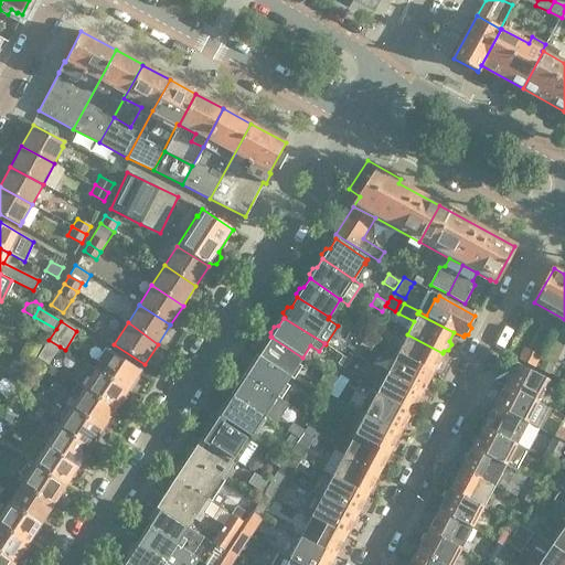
[(350,332),(339,326),(333,334),(343,341),(350,332)]
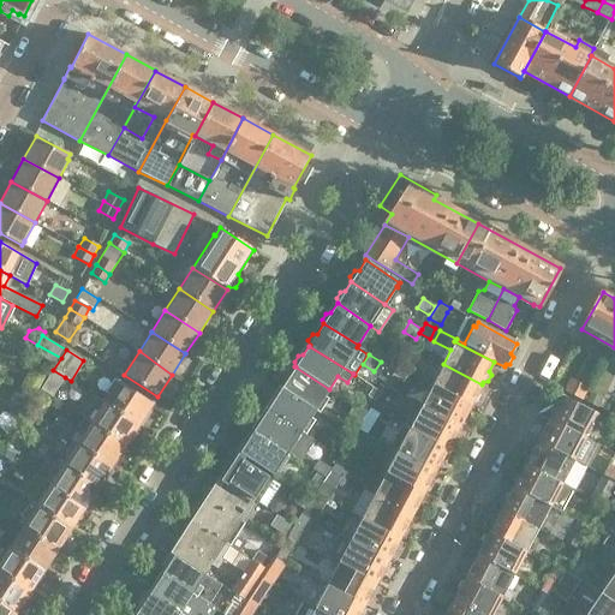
[(410,374),(415,366),(402,359),(398,366),(410,374)]
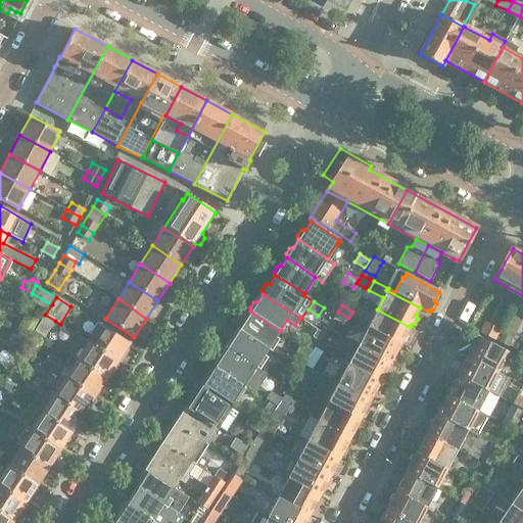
[(377,310),(366,329),(399,345),(400,343),(405,342),(408,338),(406,334),(410,327),(377,310)]
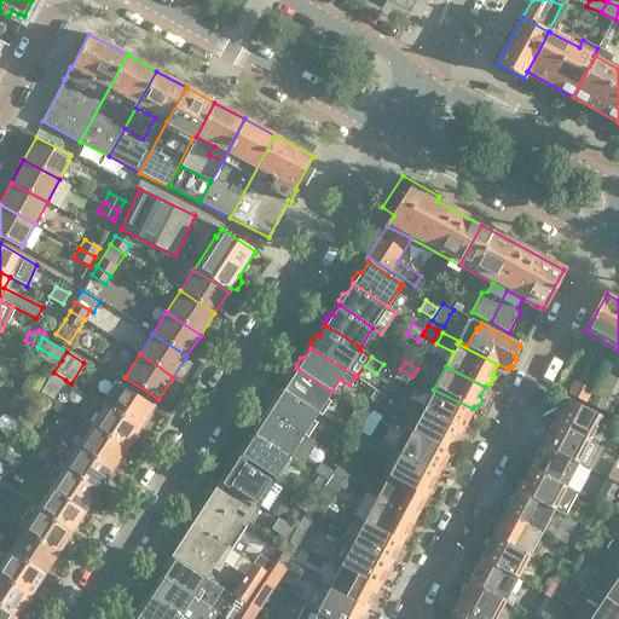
[(331,392),(296,369),(290,379),(287,380),(282,386),(283,391),(317,414),(325,400),(331,392)]
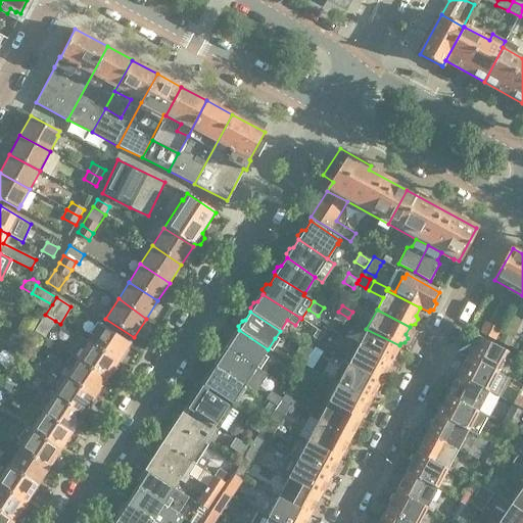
[(348,318),(338,312),(333,320),(344,326),(348,318)]
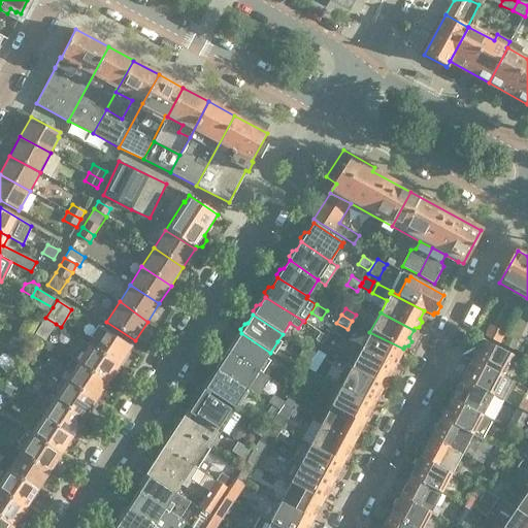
[(56,324),(45,318),(34,335),(44,341),(56,324)]
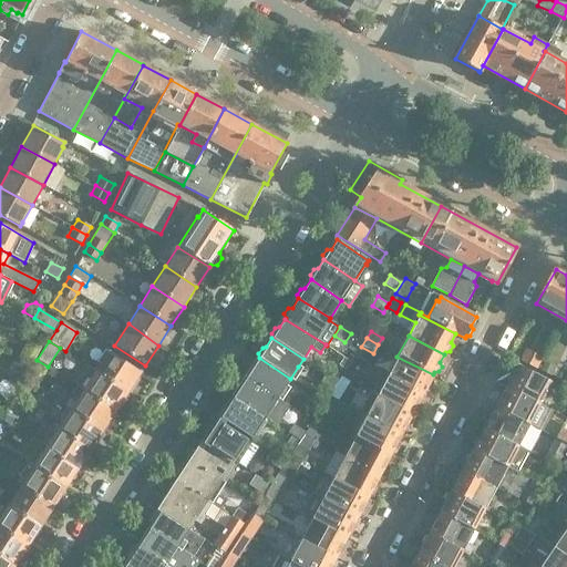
[(524,349),(518,360),(523,362),(536,370),(542,359),(524,349)]
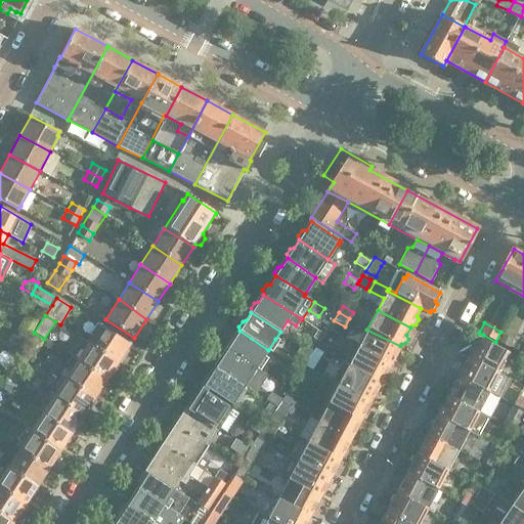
[(99,324),(88,343),(119,362),(122,356),(127,355),(130,350),(129,346),(130,344),(124,340),(99,324)]
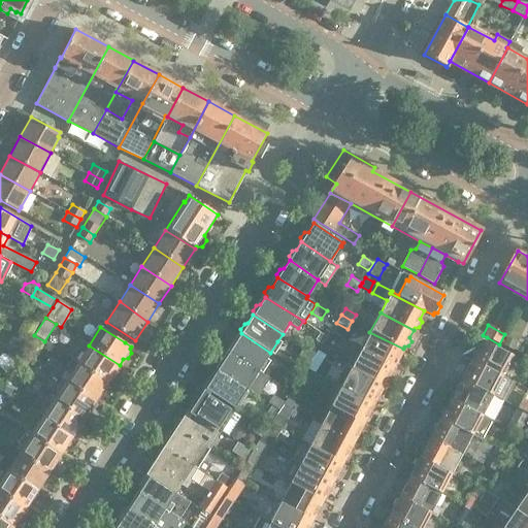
[(323,343),(327,337),(320,332),(316,338),(323,343)]
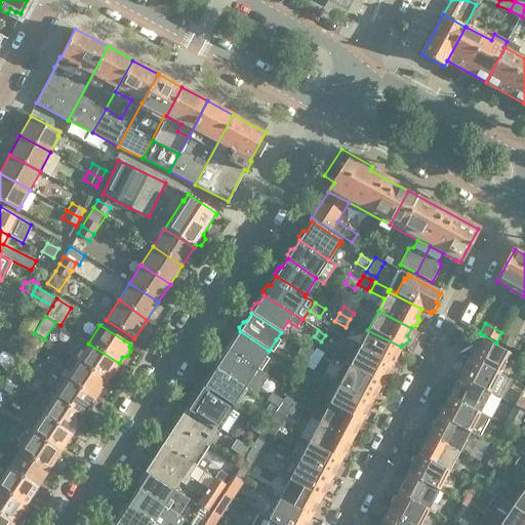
[(367,330),(358,350),(392,366),(393,364),(396,363),(399,359),(397,355),(401,347),(367,330)]
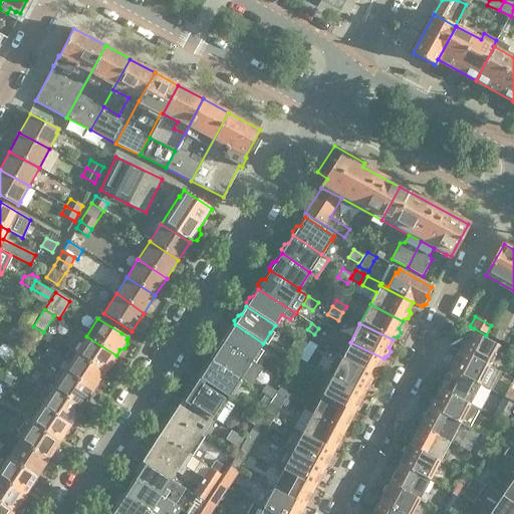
[(223,342),(252,361),(263,343),(235,324),(230,332),(226,333),(222,338),(223,342)]
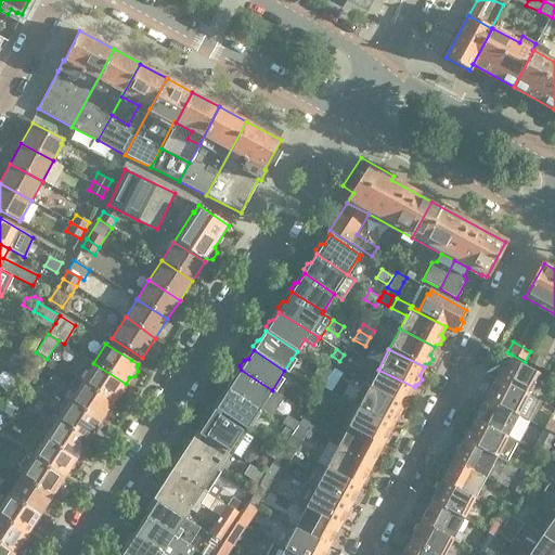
[(18,355),(9,374),(17,378),(30,360),(18,355)]
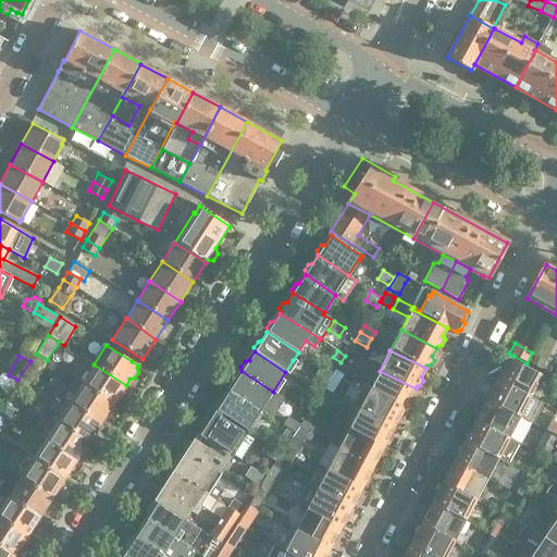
[(545,361),(535,356),(532,361),(542,367),(545,361)]
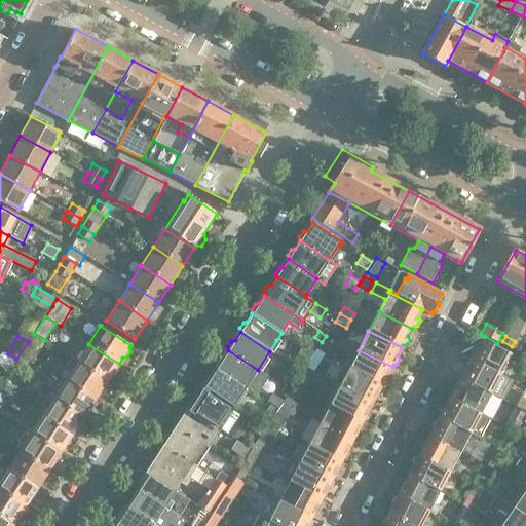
[(347,353),(351,344),(339,338),(334,346),(347,353)]
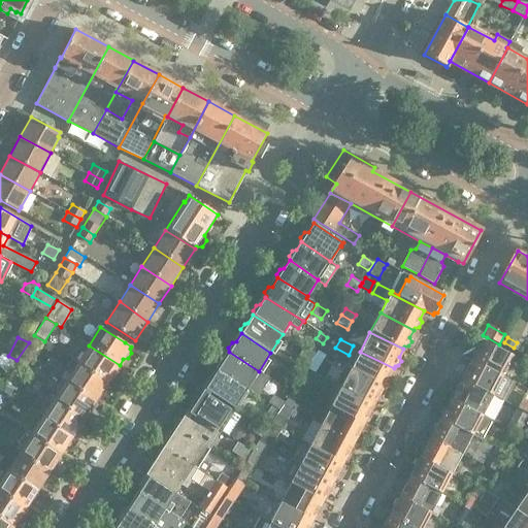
[(473,359),(472,361),(502,376),(510,361),(514,357),(483,340),(479,350),(474,350),(471,356),(473,359)]
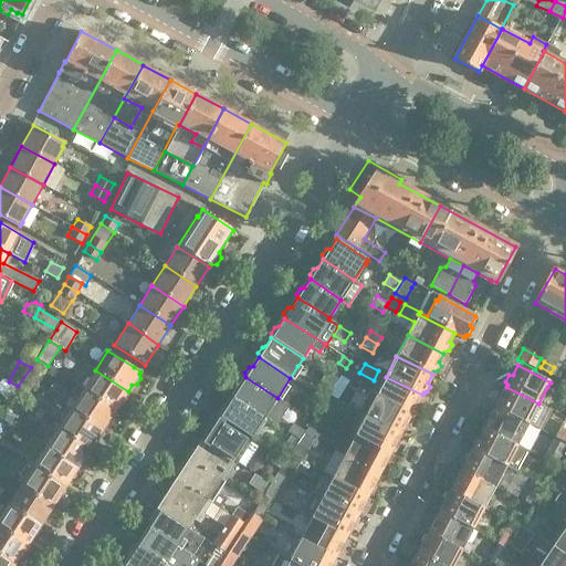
[(95,370),(83,389),(115,410),(119,404),(124,402),(128,397),(127,391),(128,391),(95,370)]
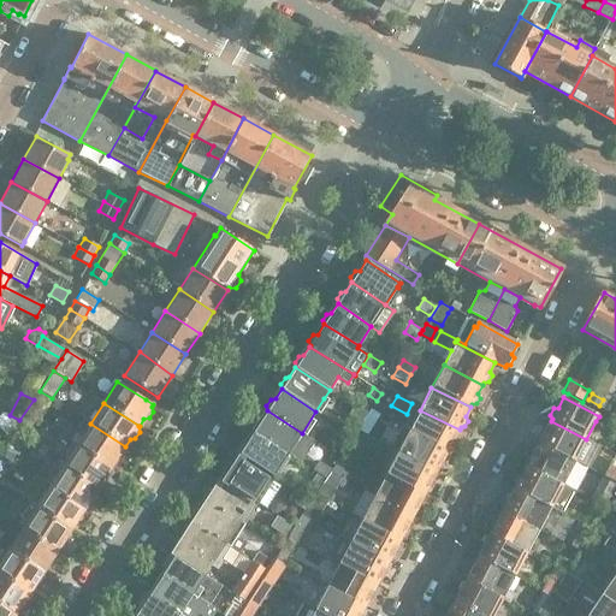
[(361,425),(367,414),(355,407),(349,418),(361,425)]
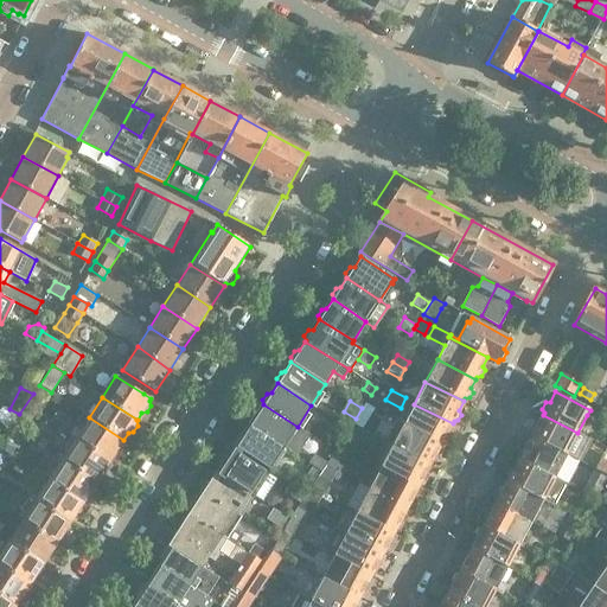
[(365,403),(362,408),(356,419),(352,423),(360,428),(374,407),(365,403)]
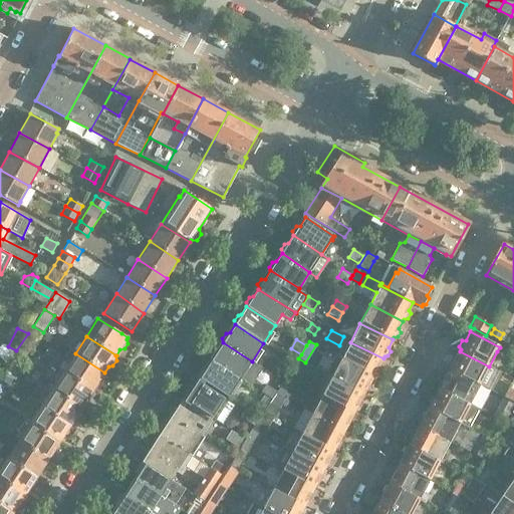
[(252,361),(223,342),(218,350),(214,350),(211,355),(212,359),(211,360),(240,378),(251,387),(263,368),(252,361)]
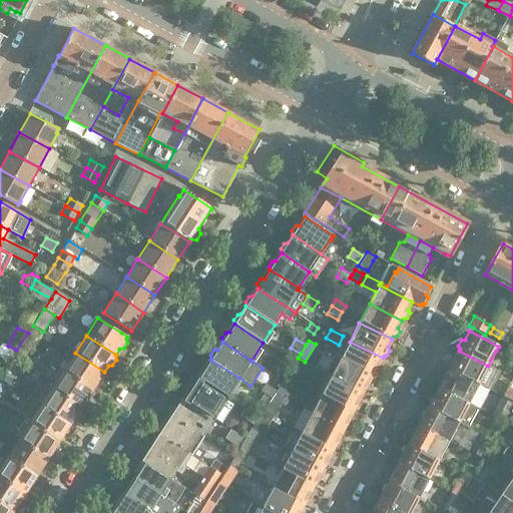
[(350,342),(340,359),(373,376),(374,374),(378,373),(381,368),(379,365),(383,358),(350,342)]
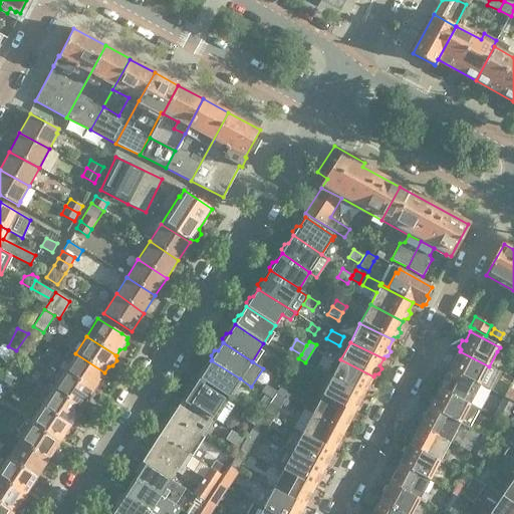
[(0,355),(6,363),(16,350),(8,346),(3,343),(0,346),(0,355)]
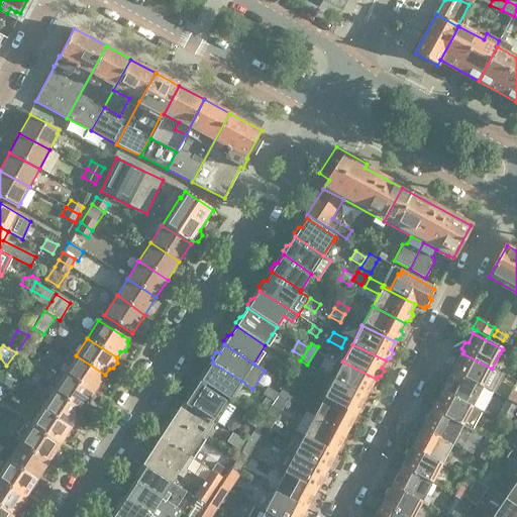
[(31,352),(21,346),(17,353),(26,359),(31,352)]
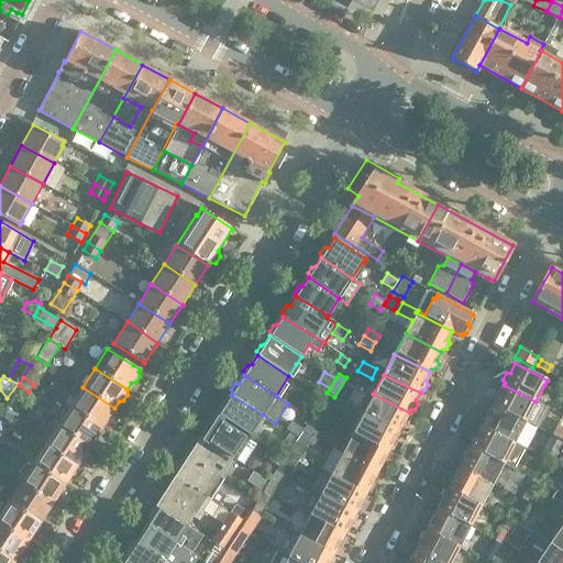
[(43,388),(59,399),(67,388),(51,377),(43,388)]
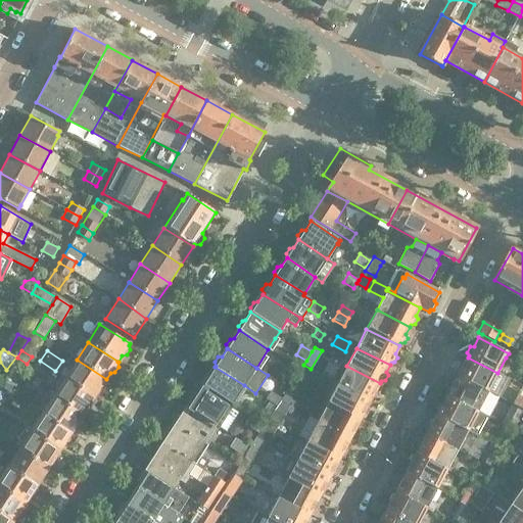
[(459,375),(458,375),(488,390),(493,380),(503,385),(507,377),(497,373),(468,358),(464,366),(460,367),(457,372),(459,375)]
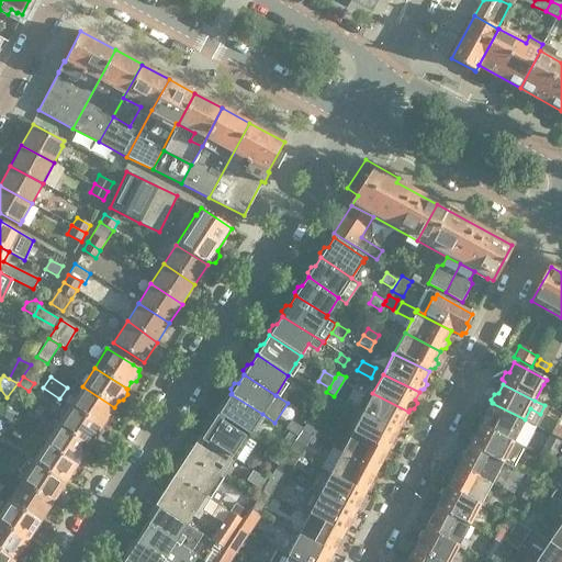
[(82,386),(69,405),(102,426),(107,419),(111,418),(114,413),(113,408),(114,407),(82,386)]
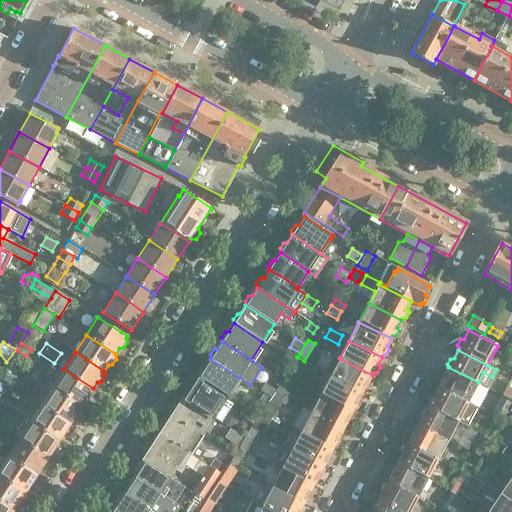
[(290,368),(294,362),(284,355),(280,362),(290,368)]
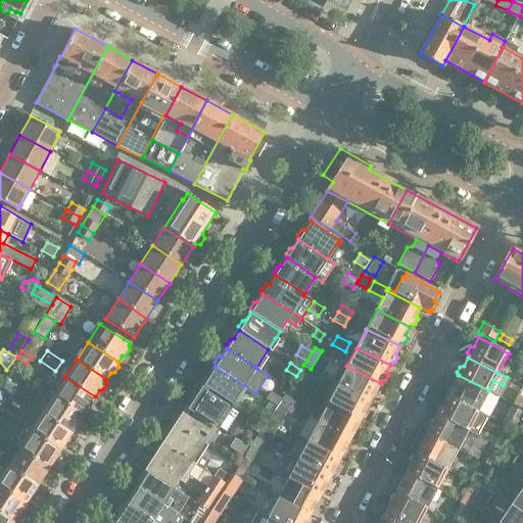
[(311,369),(303,365),(300,370),(296,376),(303,381),(311,369)]
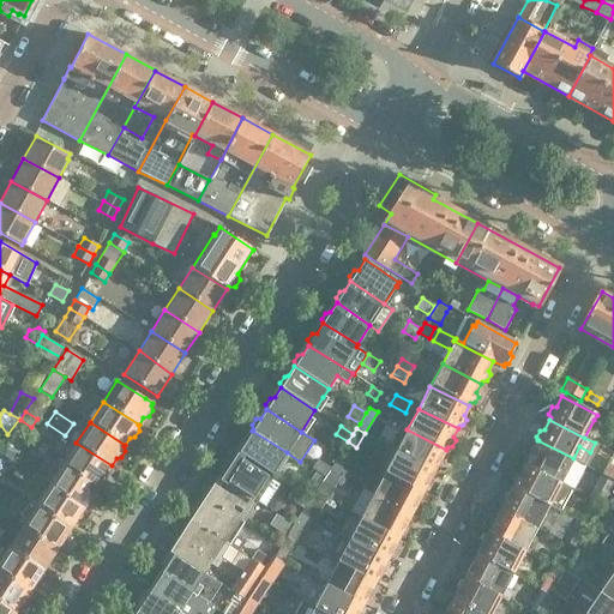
[(407,429),(396,452),(434,473),(435,470),(440,469),(443,463),(441,459),(446,450),(407,429)]
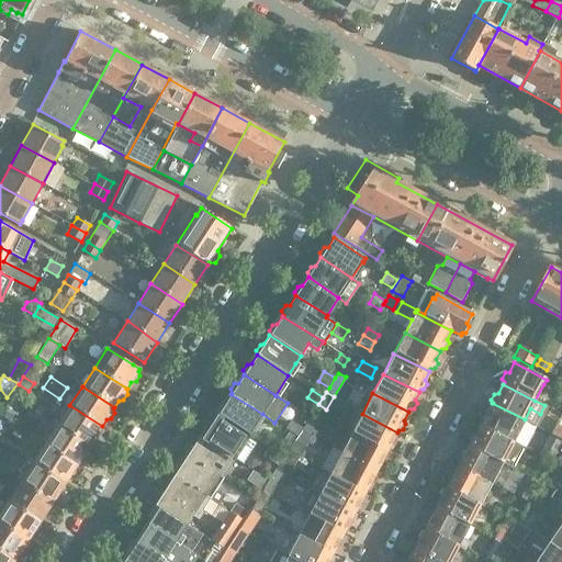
[(218,413),(217,414),(249,435),(251,431),(262,414),(231,394),(225,402),(222,403),(217,408),(218,413)]
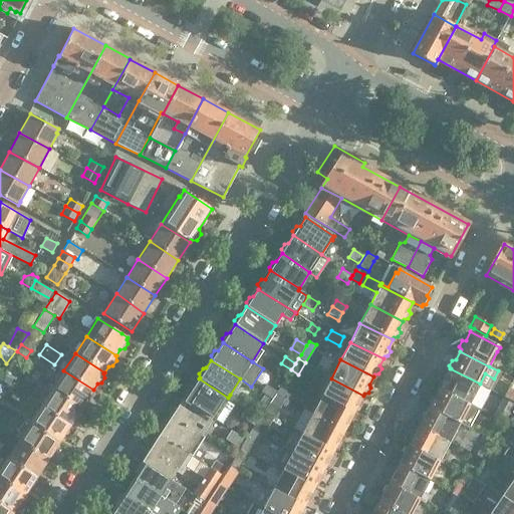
[(439,384),(440,388),(469,404),(480,383),(450,368),(445,378),(442,379),(439,384)]
